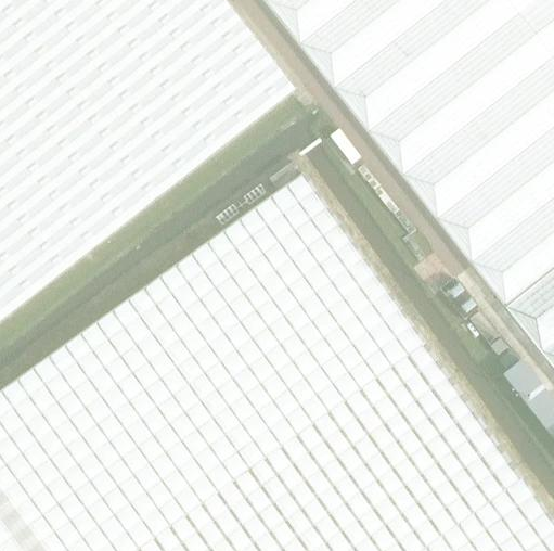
[(0,0),(0,321),(297,88),(227,0),(0,0)]
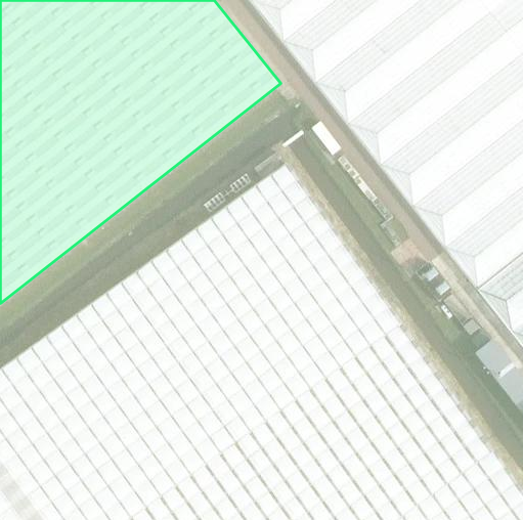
[(249,0),(477,291),(522,348),(522,0),(249,0)]
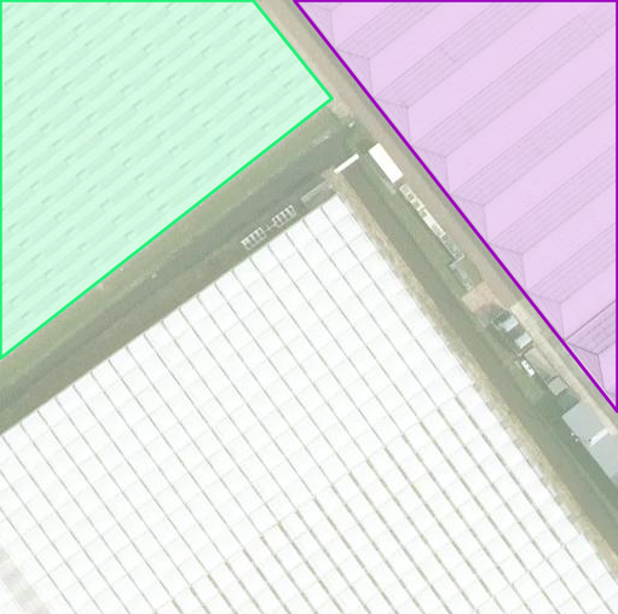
[(301,195),(310,208),(339,187),(329,175),(301,195)]
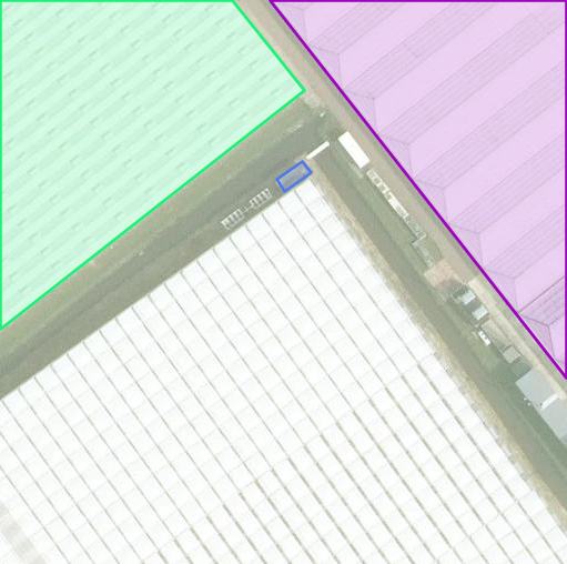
[(0,400),(0,563),(566,563),(566,531),(536,487),(311,177),(105,324),(0,400)]
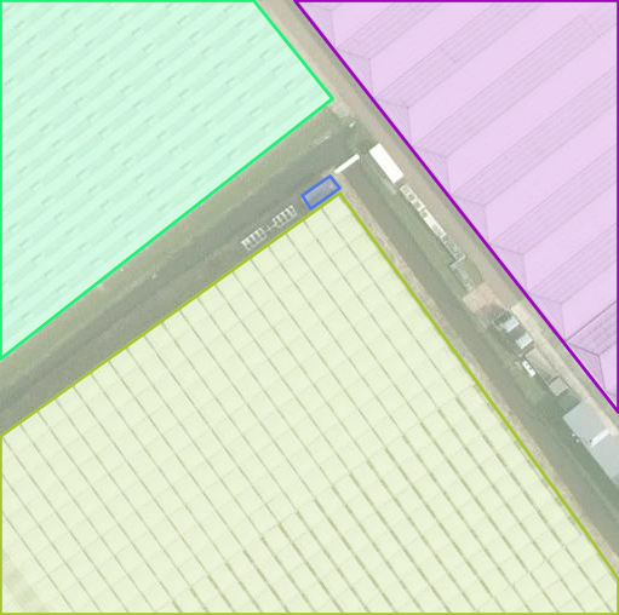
[(494,319),(521,354),(537,342),(509,306),(494,319)]
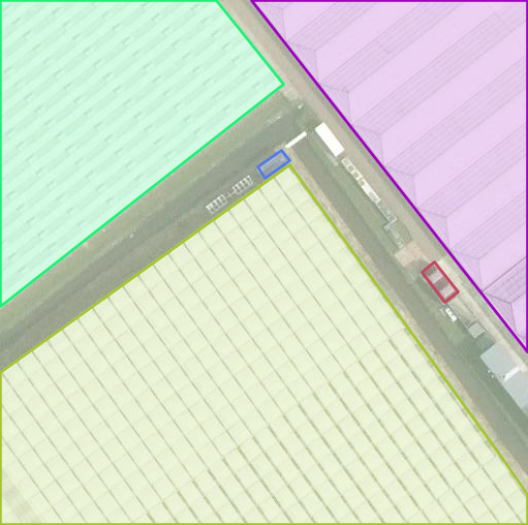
[(467,325),(477,316),(459,294),(448,302),(467,325)]
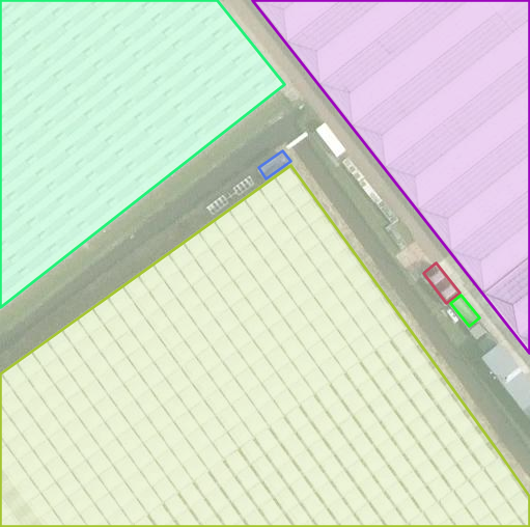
[(477,337),(487,328),(481,320),(471,328),(477,337)]
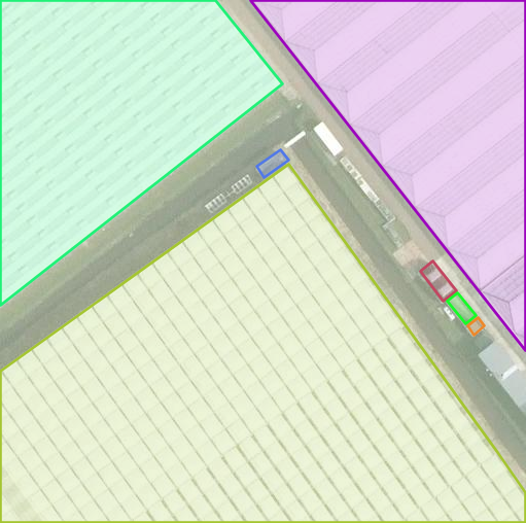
[(487,329),(476,339),(481,346),(493,337),(487,329)]
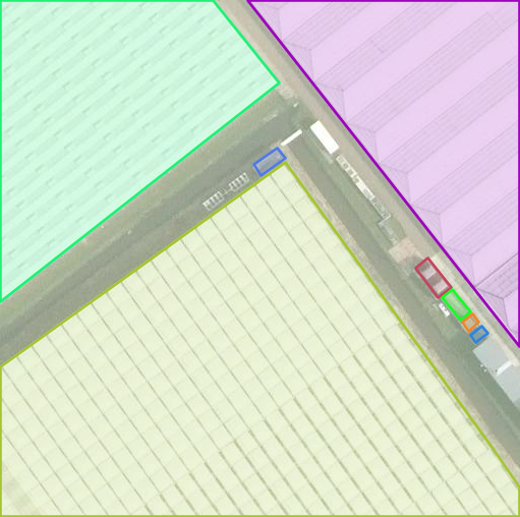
[(519,372),(490,336),(473,349),(519,408),(519,372)]
